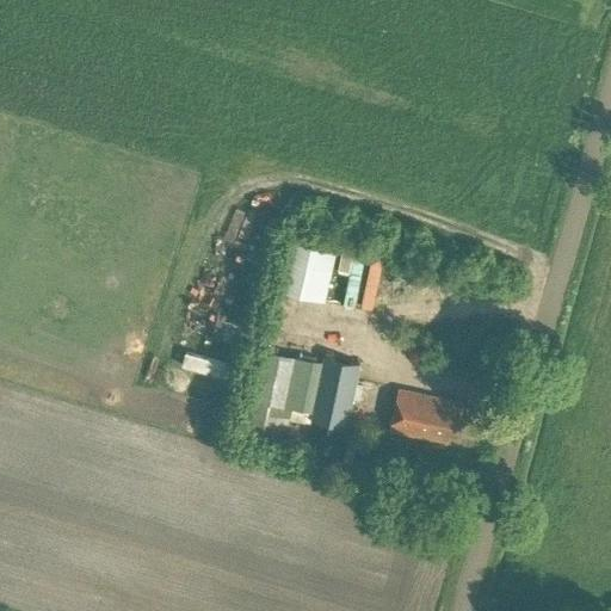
[(288,233),(276,290),(326,301),(338,244),(288,233)]
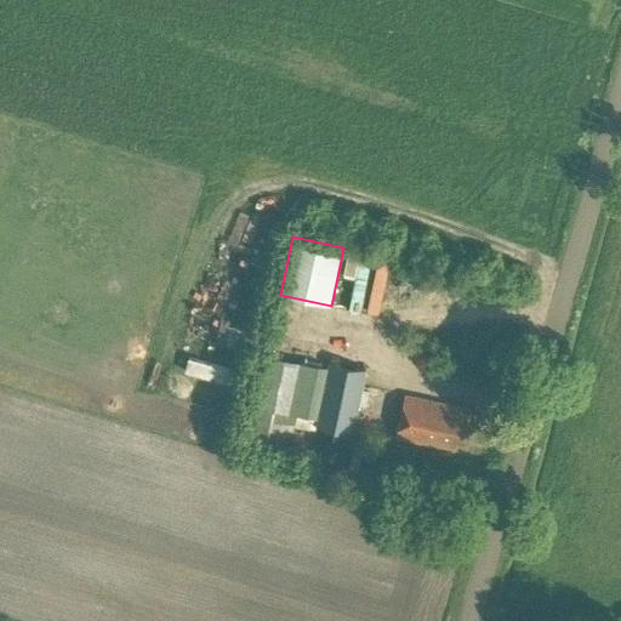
[(289,415),(300,363),(269,357),(260,406),(258,409),(289,415)]
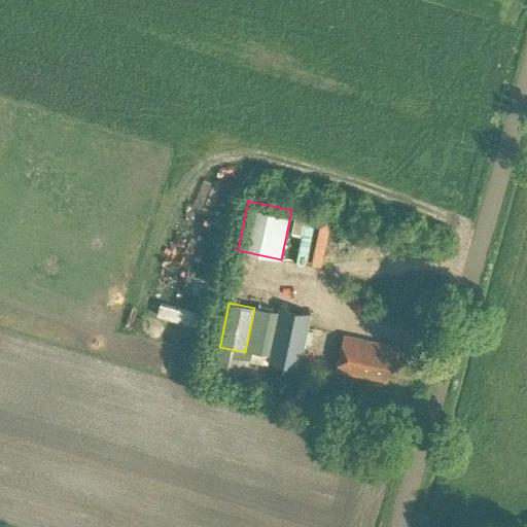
[(251,353),(269,356),(278,313),(254,308),(245,352),(251,353)]
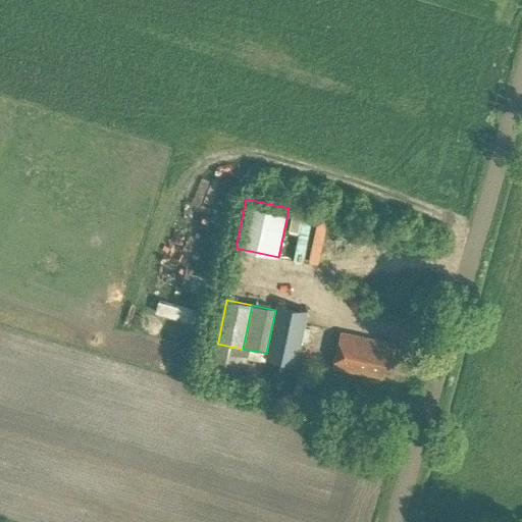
[(276,306),(275,310),(266,353),(265,359),(298,365),(309,311),(276,306)]
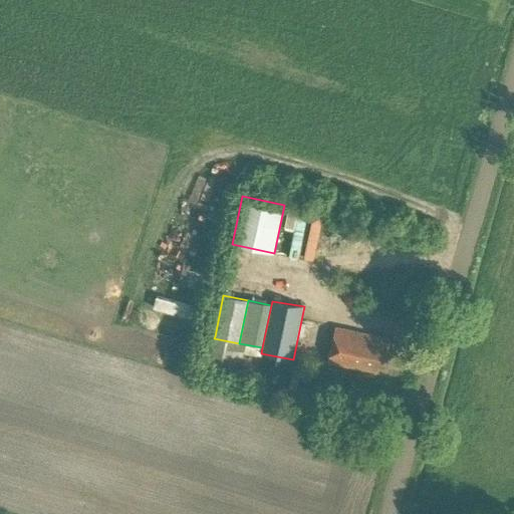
[(386,365),(392,339),(336,327),(329,362),(377,372),(379,363),(386,365)]
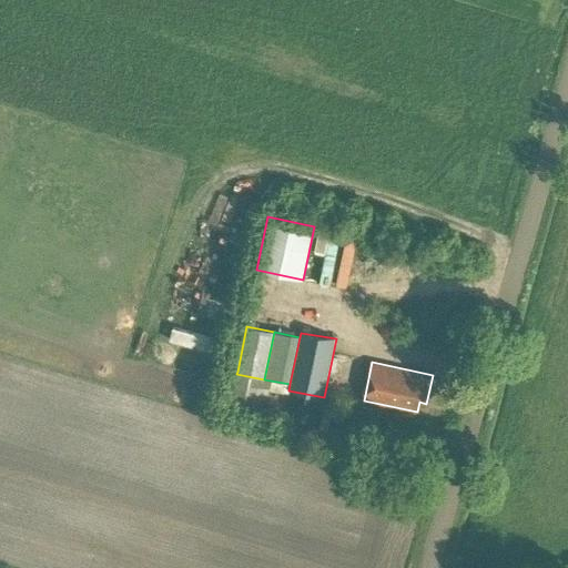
[(236,374),(237,372),(227,369),(222,396),(265,405),(271,381),(264,379),(236,374)]
